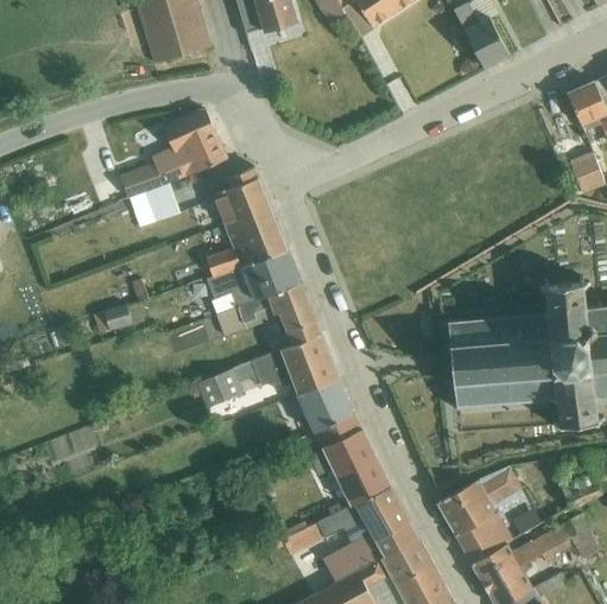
[(138,0),(155,48),(208,30),(197,0),(138,0)]
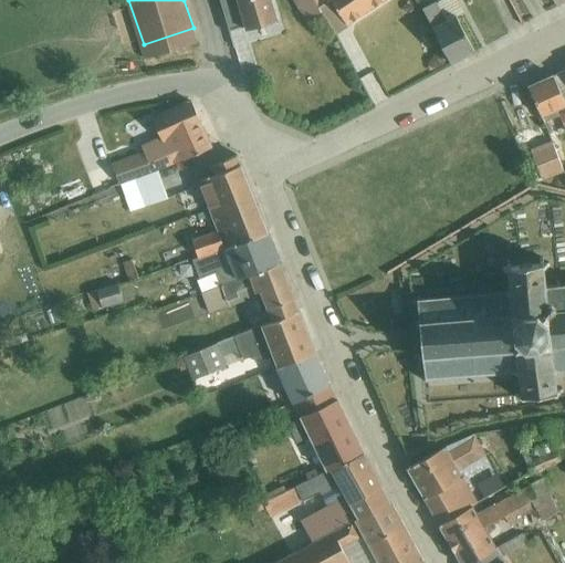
[(283,0),(227,0),(237,30),(288,16),(283,0)]
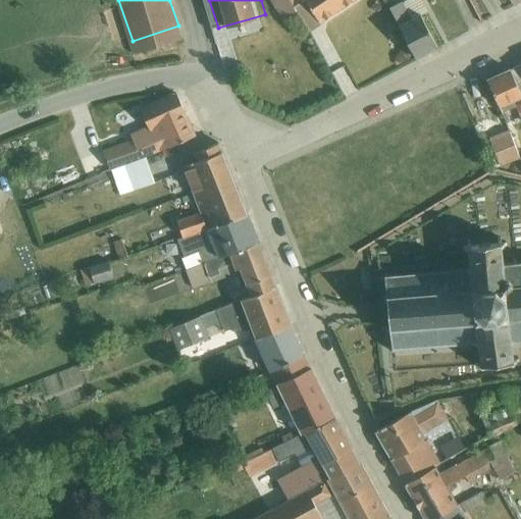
[(315,0),(329,19),(356,0),(301,0),(305,5),(312,0),(315,0)]
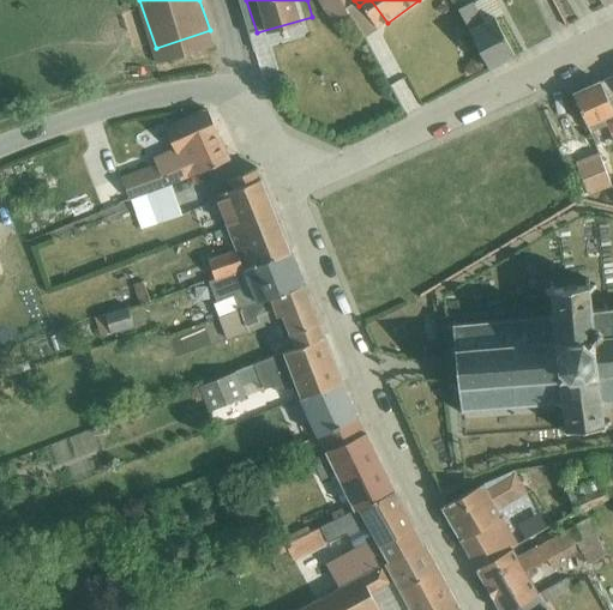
[(464,0),(493,61),(522,48),(499,0),(464,0)]
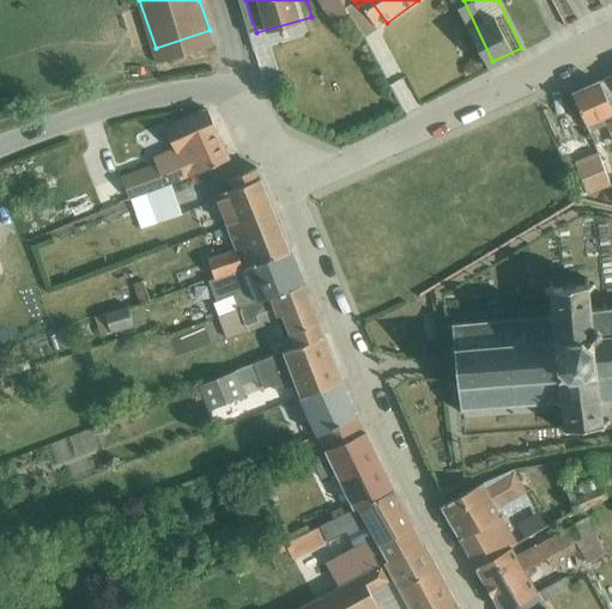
[(437,37),(456,65),(482,46),(462,19),(437,37)]
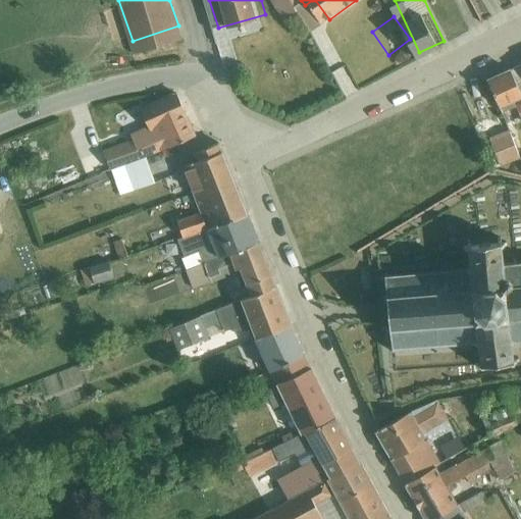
[(460,85),(475,109),(499,94),(483,70),(460,85)]
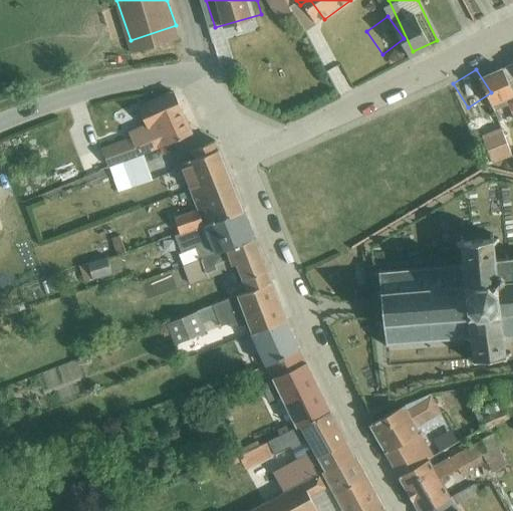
[(512,71),(490,82),(506,118),(512,114),(512,71)]
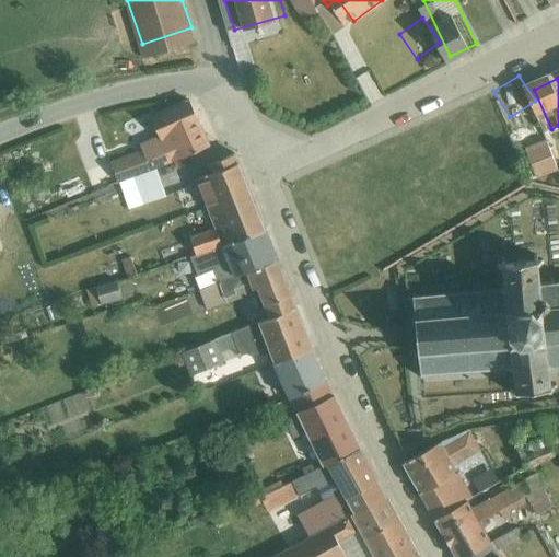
[(154,169),(205,147),(187,103),(152,117),(160,136),(137,144),(140,151),(111,163),(118,183),(131,176),(154,169)]
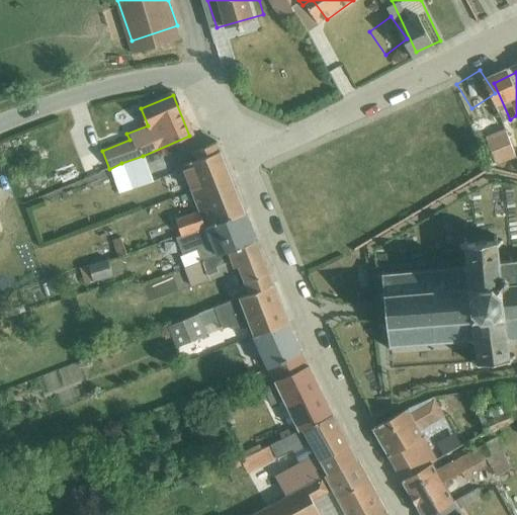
[(491,142),(470,150),(476,164),(496,156),(491,142)]
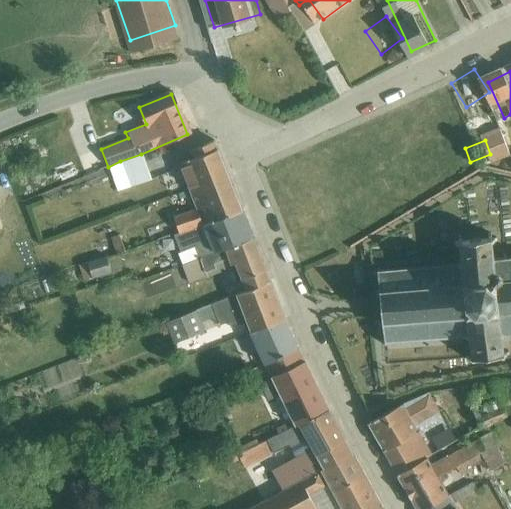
[(179,164),(188,187),(226,173),(214,141),(187,151),(191,159),(179,164)]
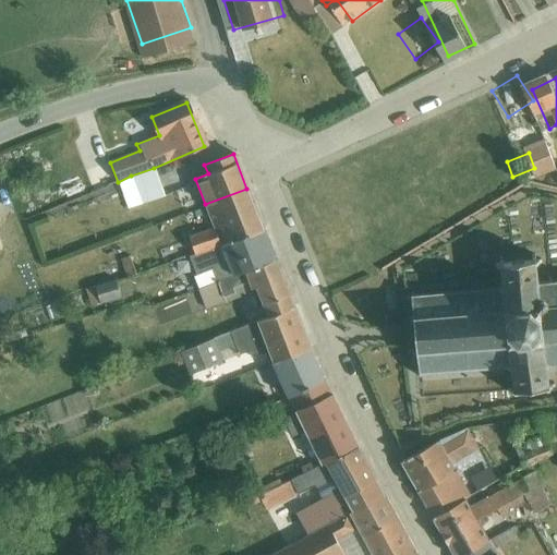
[(541,186),(556,181),(556,165),(536,171),(541,186)]
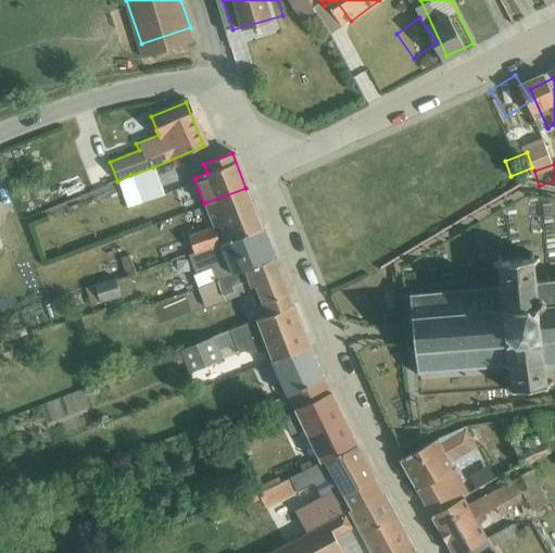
[(134,183),(120,188),(127,209),(164,197),(153,167),(130,175),(134,183)]
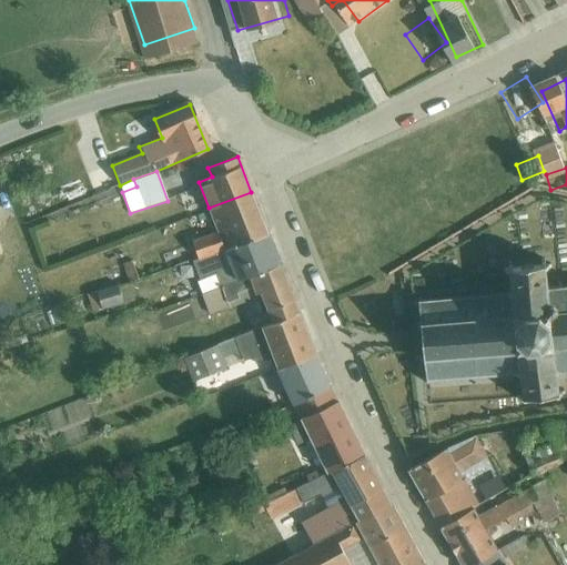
[(192,240),(198,258),(267,232),(251,192),(209,208),(216,232),(192,240)]
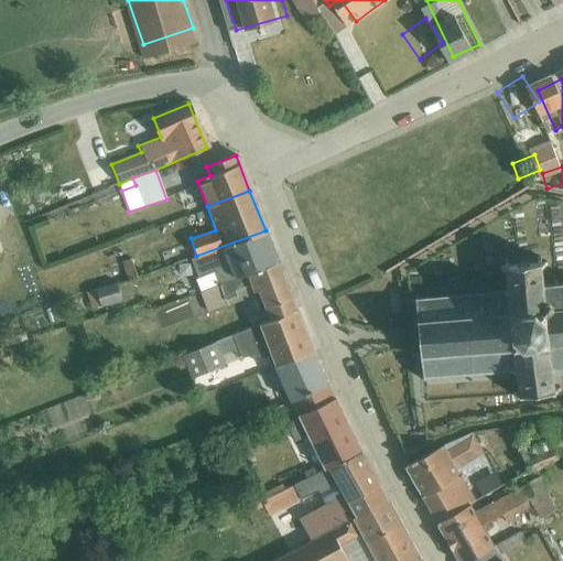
[(196,256),(192,260),(198,278),(215,272),(219,286),(280,262),(266,230),(196,256)]
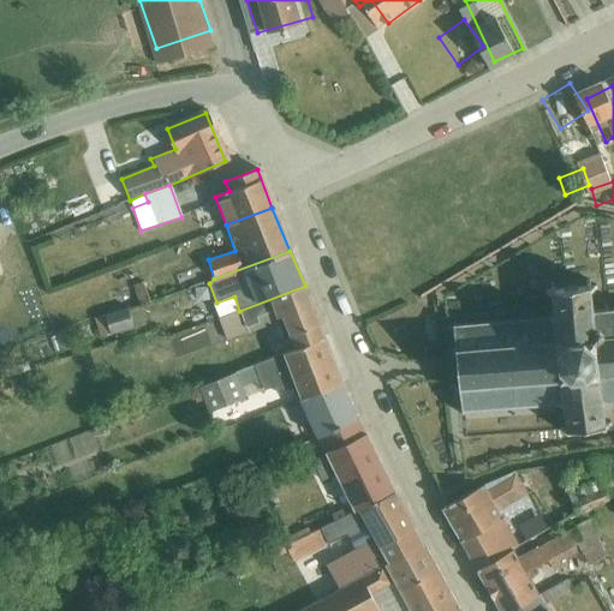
[(143,282),(131,287),(138,305),(149,301),(143,282)]
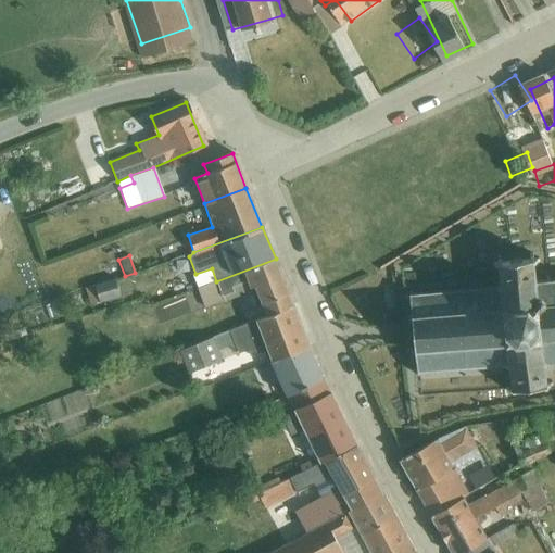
[(216,281),(198,289),(205,309),(224,302),(223,297),(234,293),(232,287),(248,281),(250,289),(255,287),(265,317),(293,305),(276,259),(216,281)]
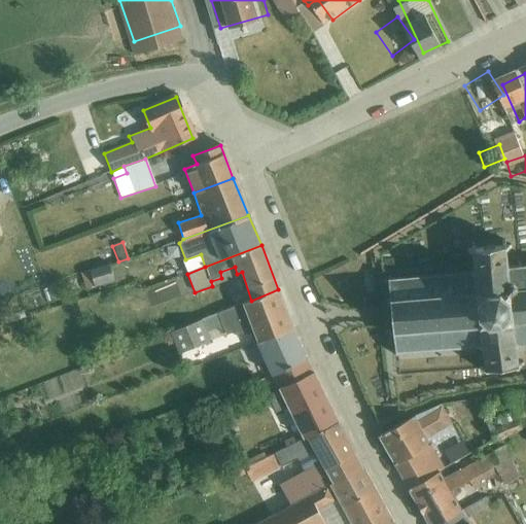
[(474,272),(387,280),(391,317),(394,353),(481,345),(485,370),(519,367),(515,344),(525,343),(525,266),(507,268),(505,246),(471,250),(474,272)]
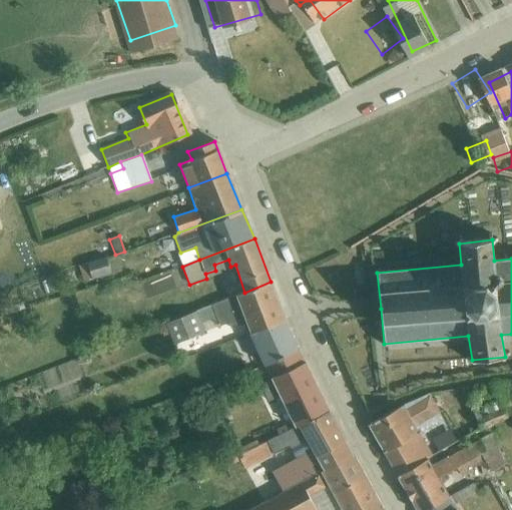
[(106,258),(78,267),(82,283),(111,274),(106,258)]
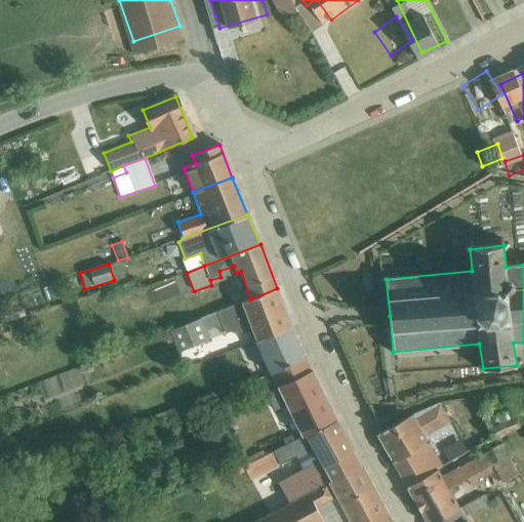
[(250,299),(217,313),(226,334),(234,331),(236,336),(249,332),(252,343),(255,342),(291,327),(277,288),(250,299)]
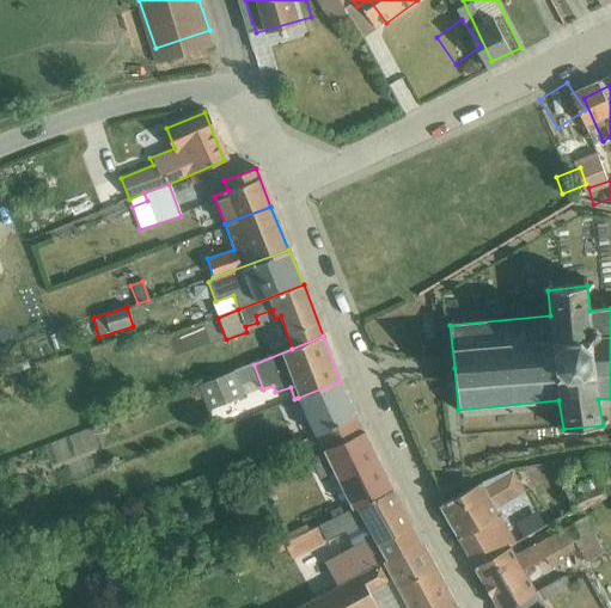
[(234,372),(197,386),(207,411),(244,397),(234,372)]
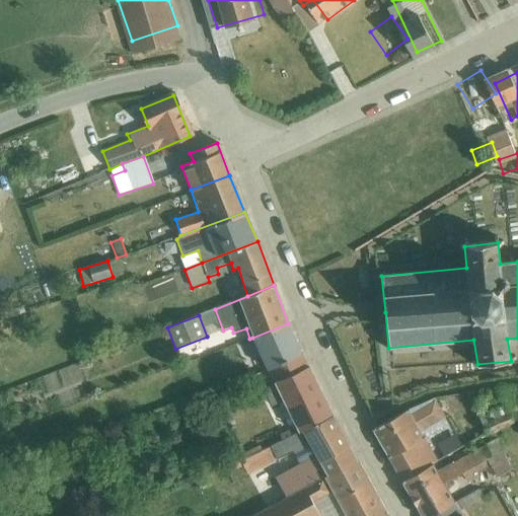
[(302,354),(288,323),(252,338),(269,371),(302,354)]
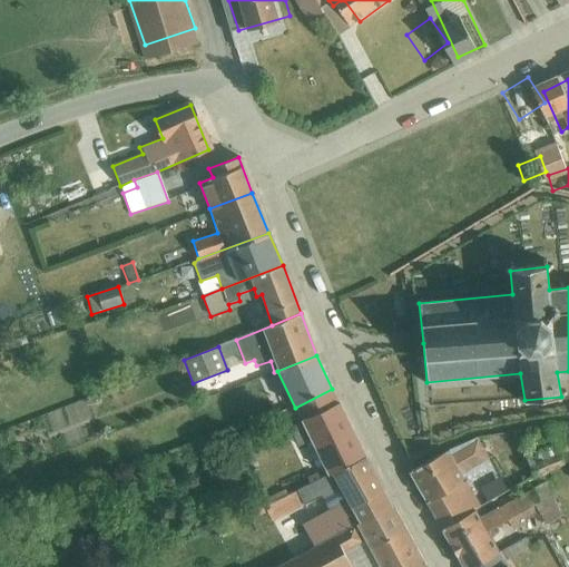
[(332,389),(295,408),(303,422),(296,426),(305,443),(310,441),(327,476),(365,457),(332,389)]
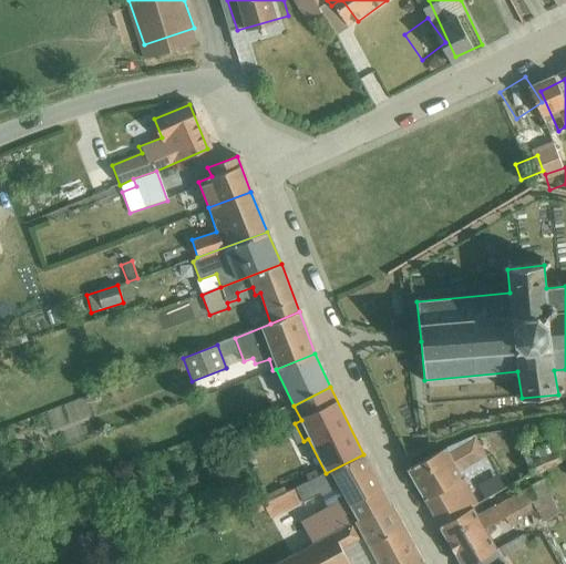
[(565,423),(565,422),(544,426),(552,442),(561,462),(565,459),(565,423)]
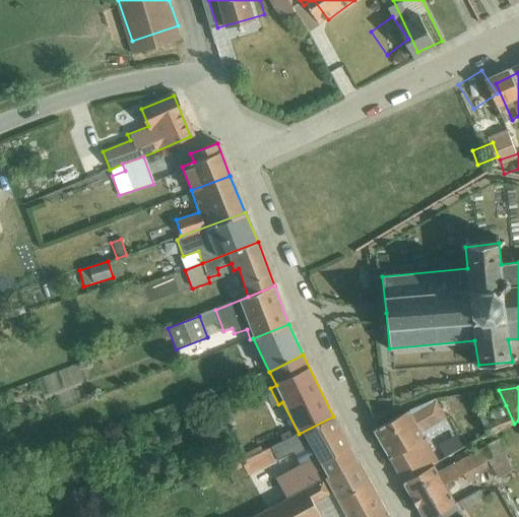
[(409,410),(374,431),(404,483),(435,467),(439,463),(420,431),(446,417),(436,400),(411,414),(409,410)]
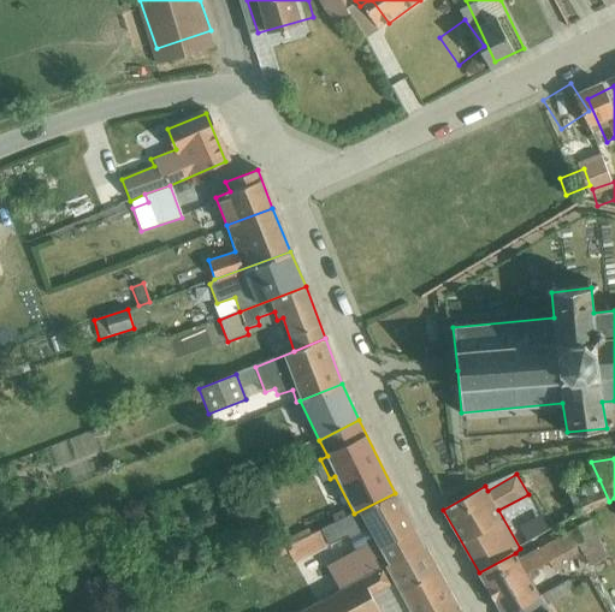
[(589,476),(563,487),(578,517),(609,501),(599,480),(591,483),(589,476)]
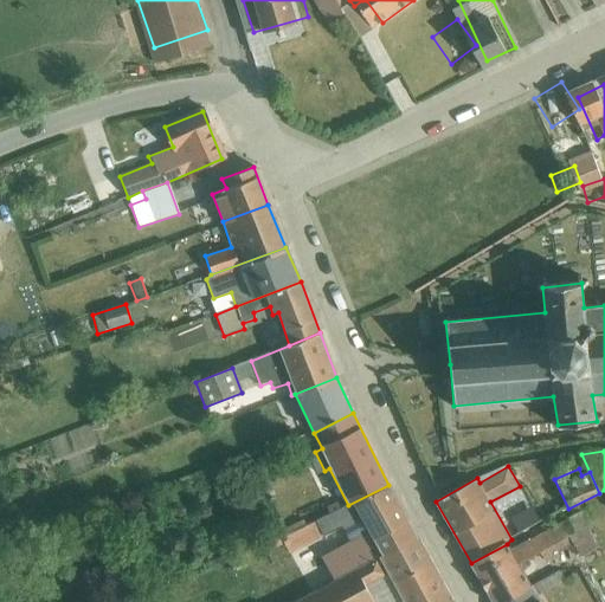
[(285,535),(243,552),(246,561),(284,544),(289,554),(361,516),(368,531),(320,557),(326,567),(409,519),(388,485),(348,505),(285,535)]
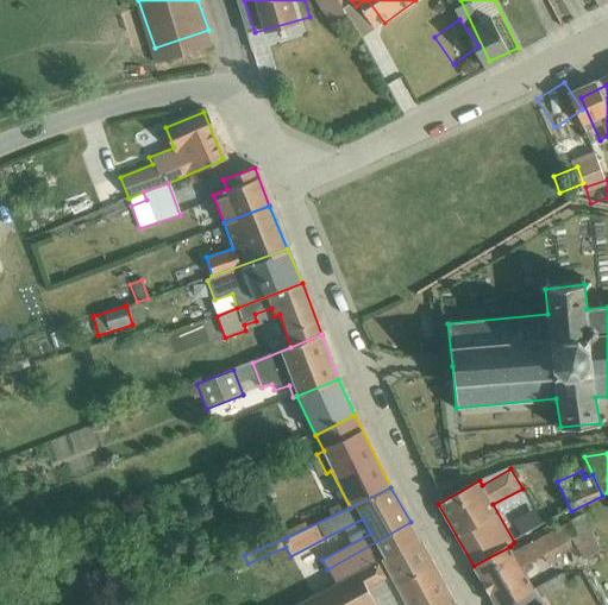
[(541,523),(533,509),(511,522),(519,536),(541,523)]
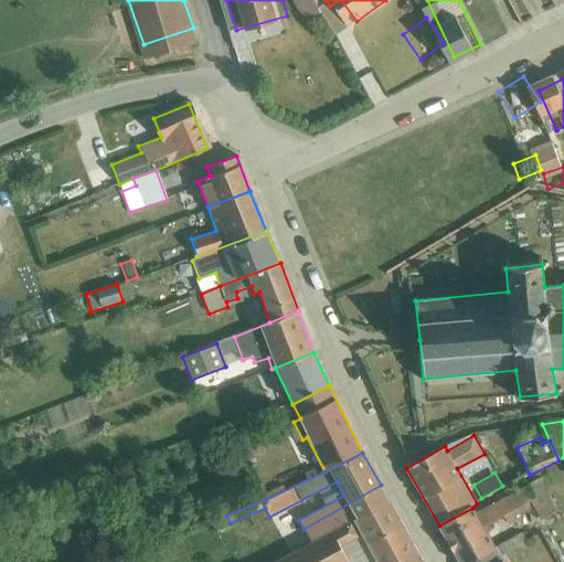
[(472,508),(439,526),(459,561),(469,561),(496,548),(485,527),(503,517),(508,525),(534,509),(541,521),(559,511),(547,491),(555,488),(547,474),(476,513),(472,508)]
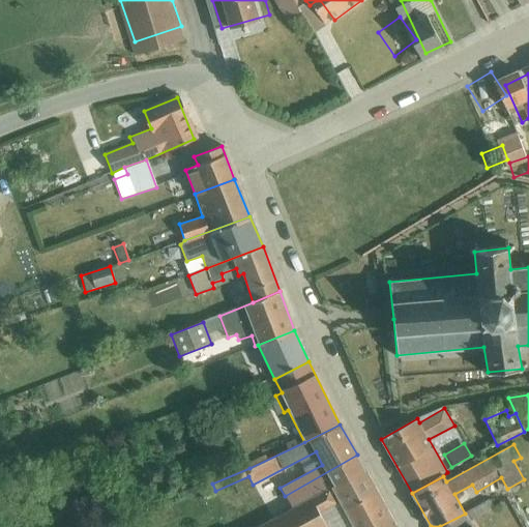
[(357,455),(285,496),(292,509),(364,469),(357,455)]
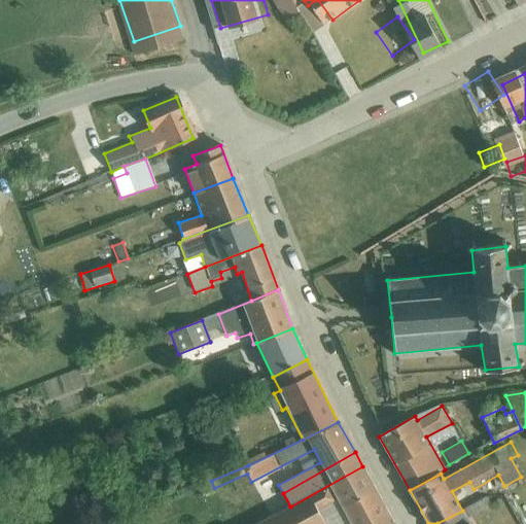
[(323,523),(316,510),(369,479),(362,466),(290,507),(257,523),(323,523)]
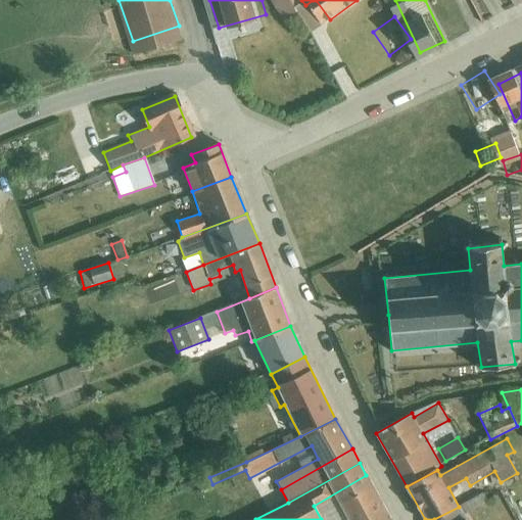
[(366,475),(314,506),(321,519),(390,519),(366,475)]
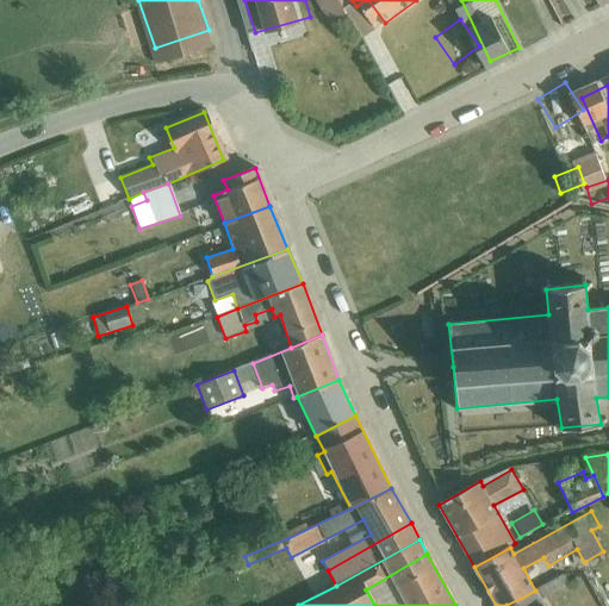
[(535,591),(507,605),(545,605),(541,599),(567,586),(561,575),(535,591)]
